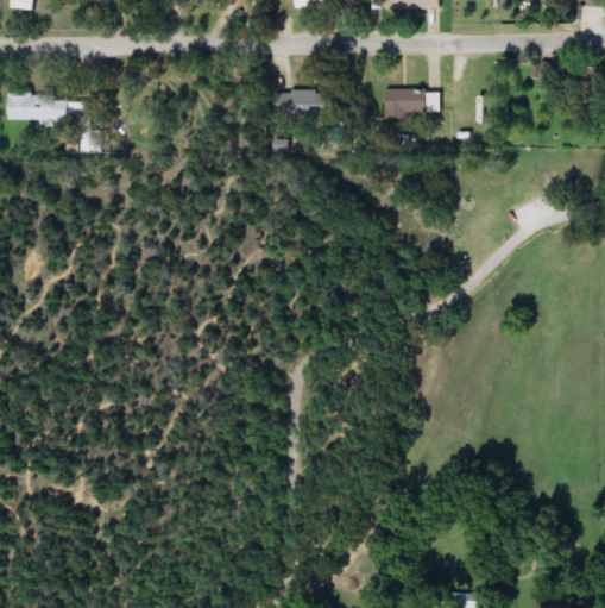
[(440,0),(440,10),(384,10),(384,0),(440,0)]
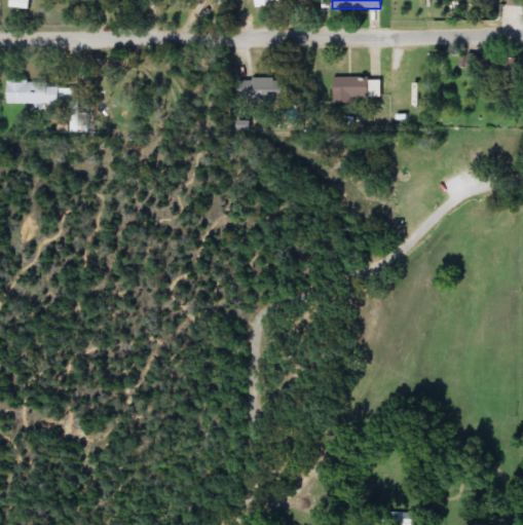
[(331,100),(331,77),(380,77),(380,100),(331,100)]
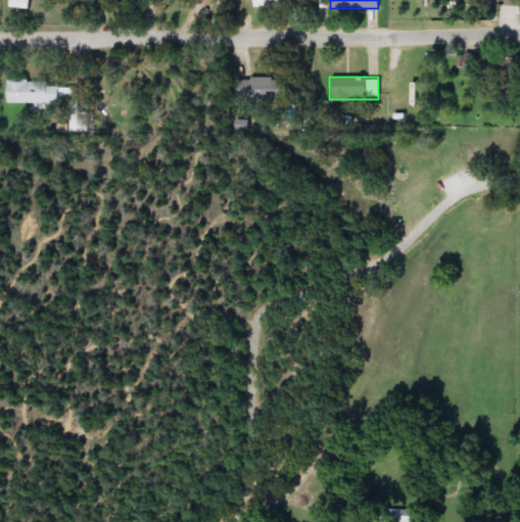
[(287,78),(287,100),(233,99),(233,78),(287,78)]
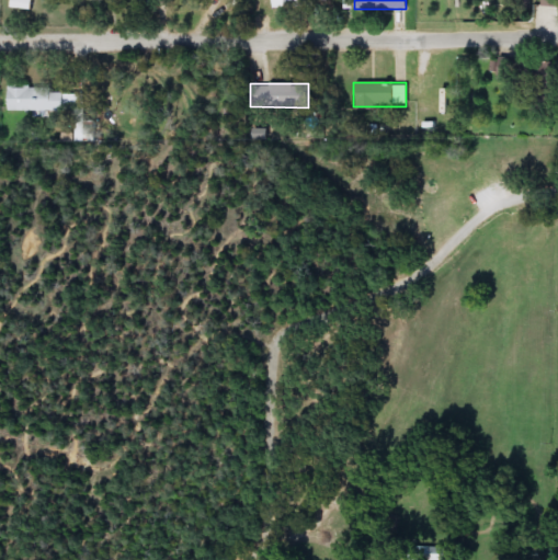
[(61,93),(80,93),(80,110),(6,110),(6,84),(61,84),(61,93)]
